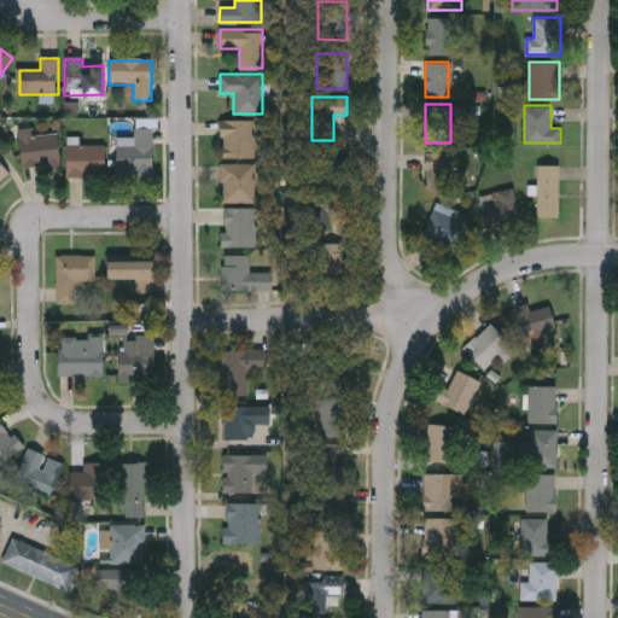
[(221,157),(221,118),(254,118),(254,157),(221,157)]
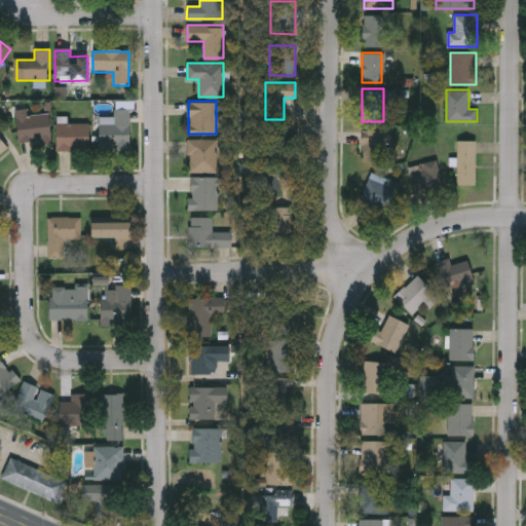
[(28,114),(48,113),(49,139),(17,141),(15,108),(28,107),(28,114)]
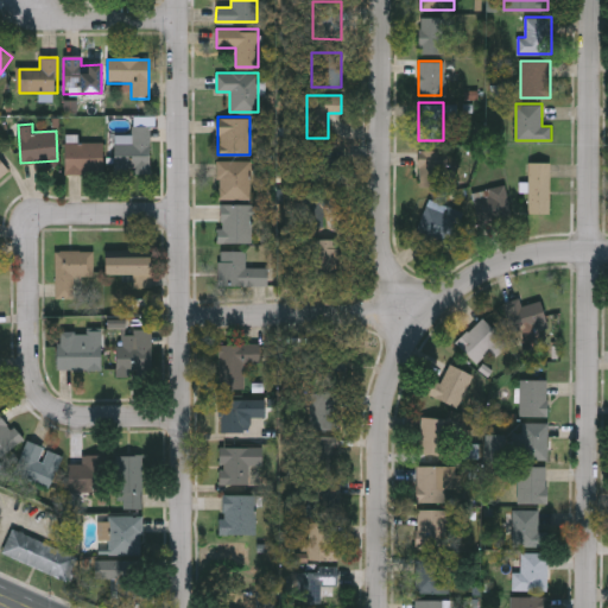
[(151,125),(151,172),(114,172),(114,141),(132,141),(132,125),(151,125)]
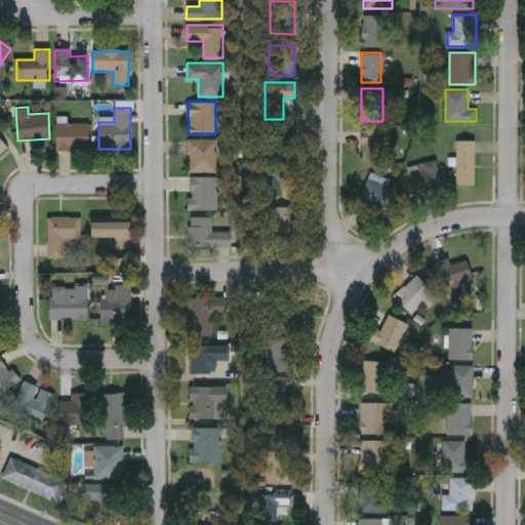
[(56,122),(89,122),(89,149),(56,149),(56,122)]
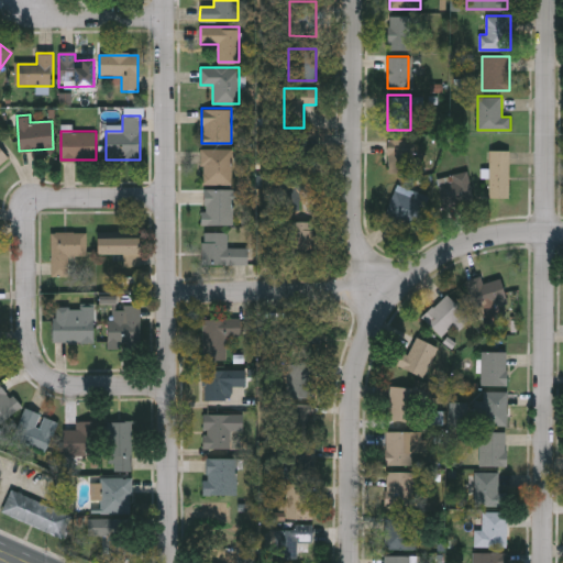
[(286,131),(307,132),(307,147),(317,147),(316,167),(285,166),(286,131)]
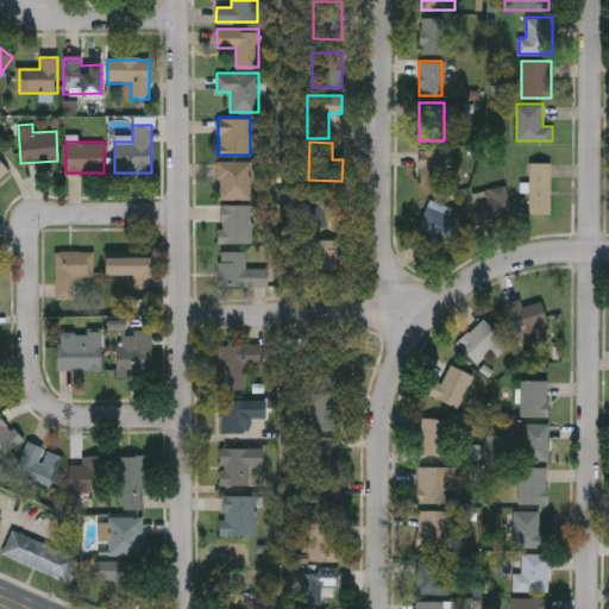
[(449,150),(449,187),(419,187),(419,150),(449,150)]
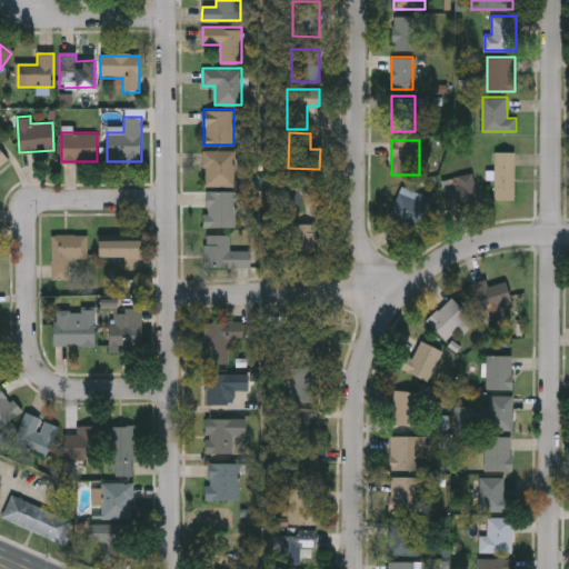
[(0,148),(9,158),(0,166),(0,148)]
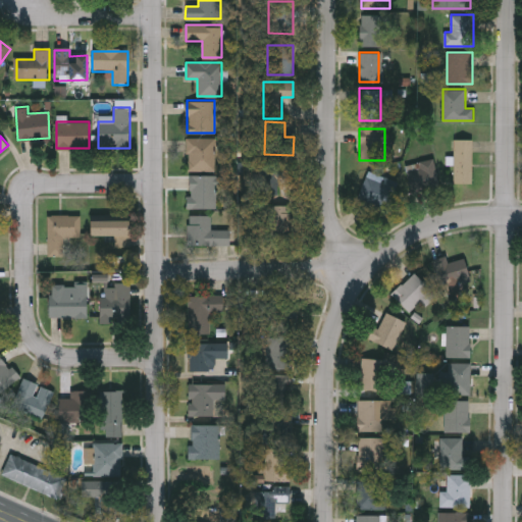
[(215,170),(187,170),(187,137),(215,137),(215,170)]
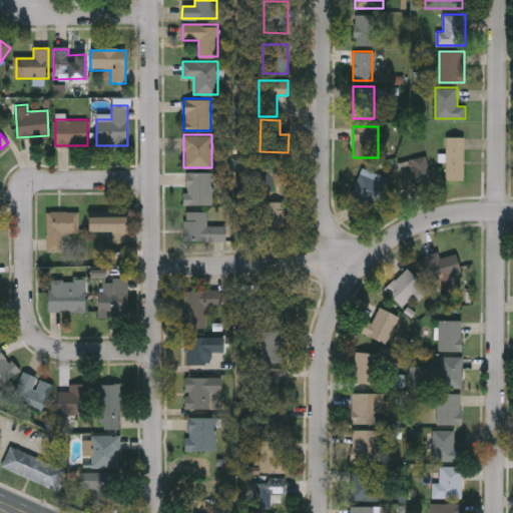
[(446,137),(465,137),(465,179),(446,179),(446,137)]
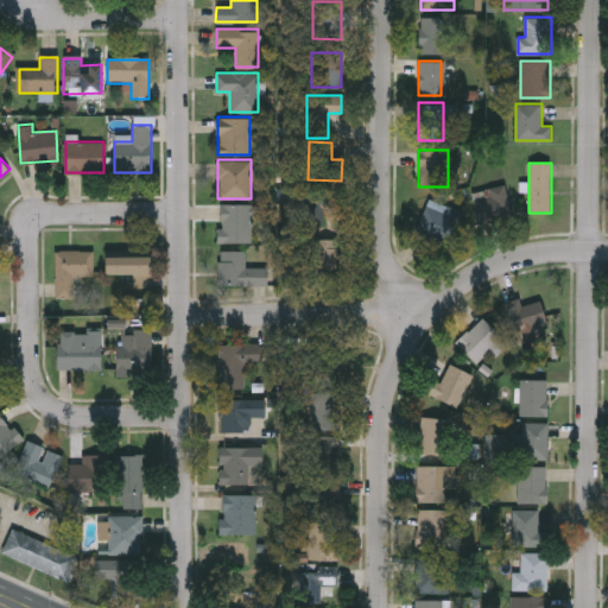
[(475,191),(506,185),(512,217),(481,223),(475,191)]
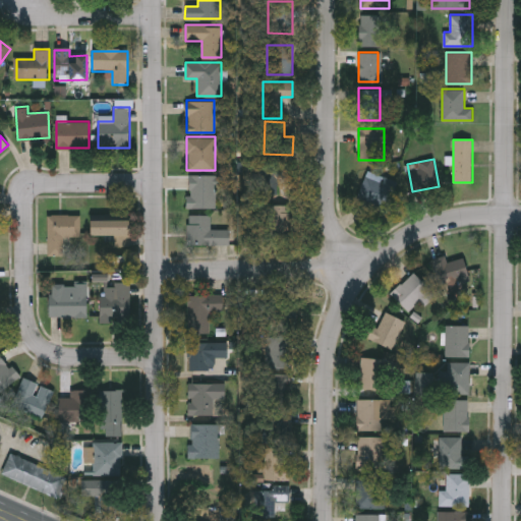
[(283,162),(283,194),(259,194),(259,162),(283,162)]
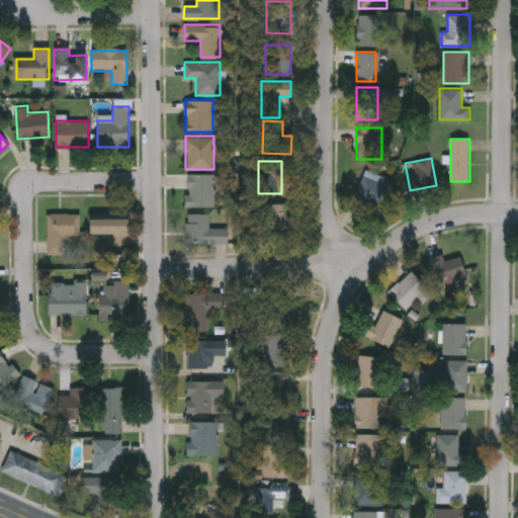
[(383,175),(373,204),(354,197),(364,169),(383,175)]
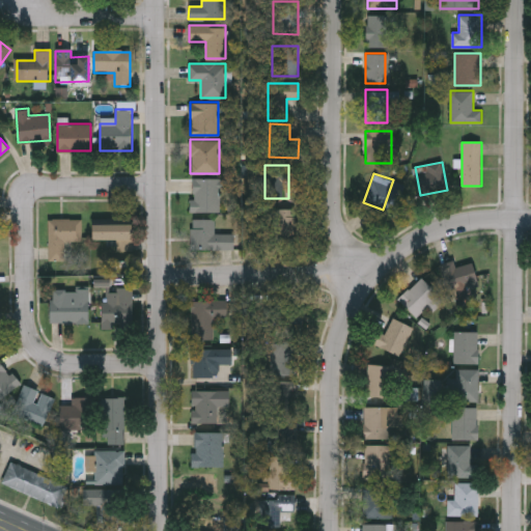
[(219,178),(219,212),(191,212),(191,177),(219,178)]
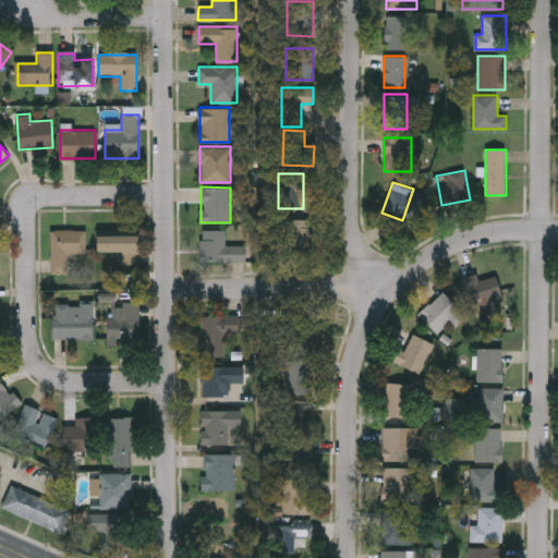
[(312,251),(288,251),(288,218),(312,218),(312,251)]
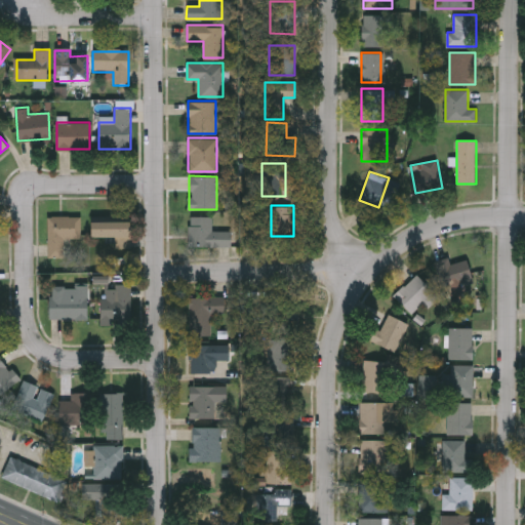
[(81,237),(64,237),(64,256),(47,256),(47,215),(81,215),(81,237)]
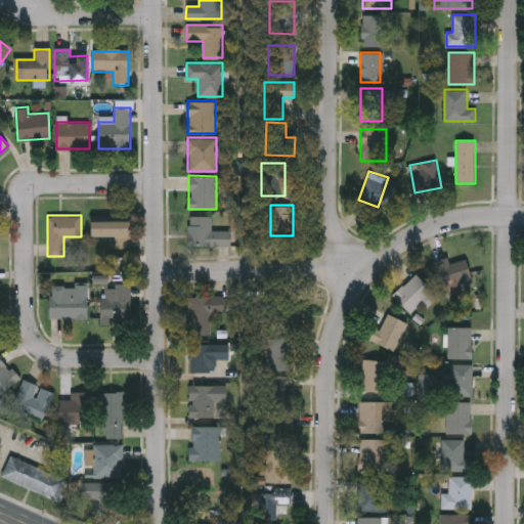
[(230,246),(188,246),(188,215),(211,215),(211,229),(230,229),(230,246)]
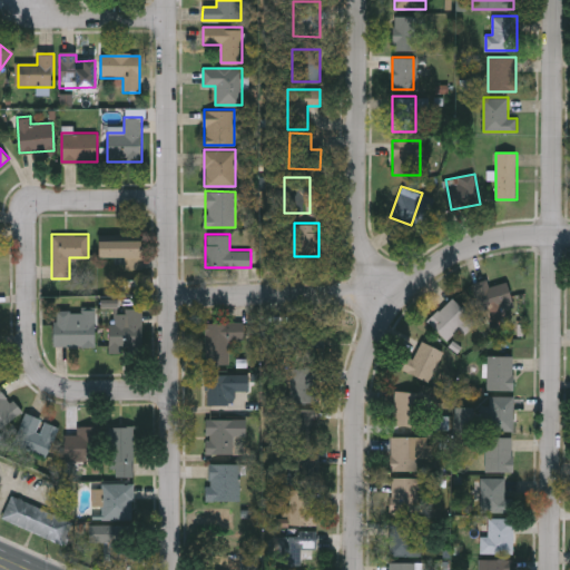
[(98,256),(98,236),(141,236),(141,267),(126,267),(126,256),(98,256)]
